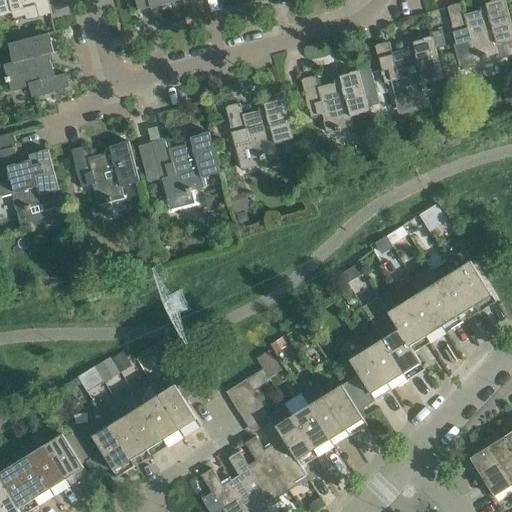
[(0,0),(0,16),(12,14),(13,19),(24,16),(26,21),(52,14),(49,2),(48,0),(0,0)]
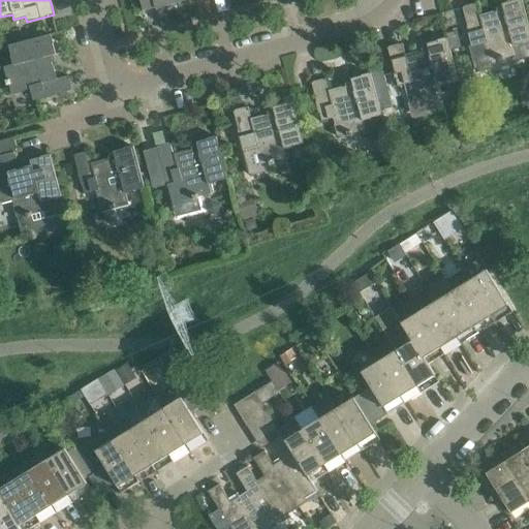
[(178,2),(177,0),(145,0),(148,9),(178,2)]
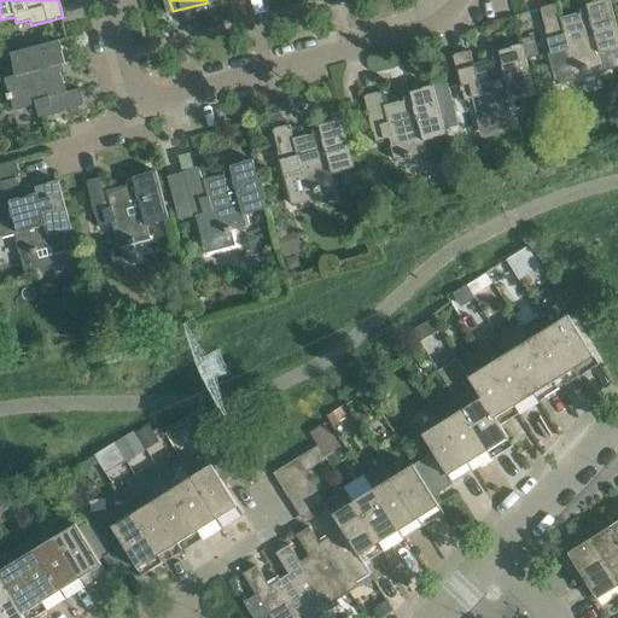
[(558,4),(540,9),(552,52),(549,53),(557,83),(575,79),(573,71),(602,64),(604,70),(617,66),(617,30),(610,0),(600,0),(587,4),(588,11),(561,18),(558,4)]
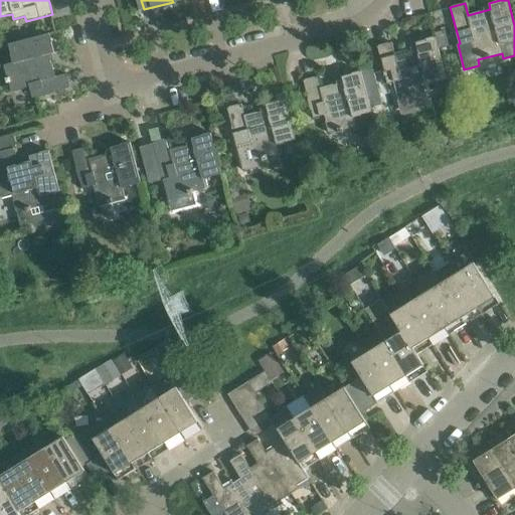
[(447,29),(435,32),(440,48),(451,45),(447,29)]
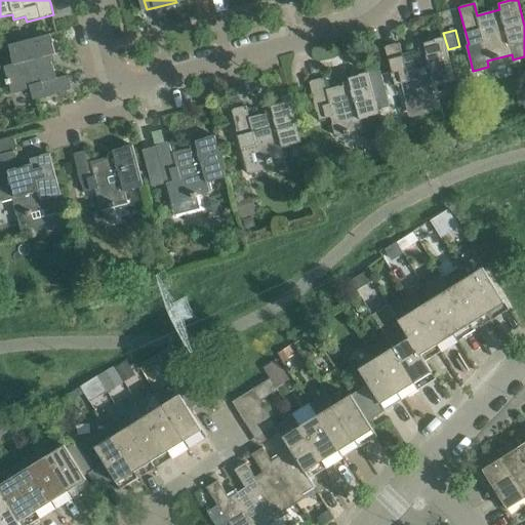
[(55,53),(50,34),(8,45),(13,64),(4,66),(11,93),(30,88),(33,99),(71,89),(68,75),(55,78),(49,55),(55,53)]
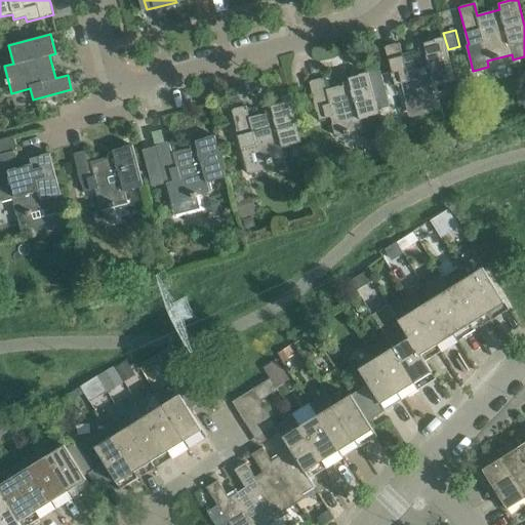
[(399,43),(385,47),(395,85),(406,82),(411,101),(438,93),(436,84),(454,79),(444,38),(423,43),(426,49),(402,55),(399,43)]
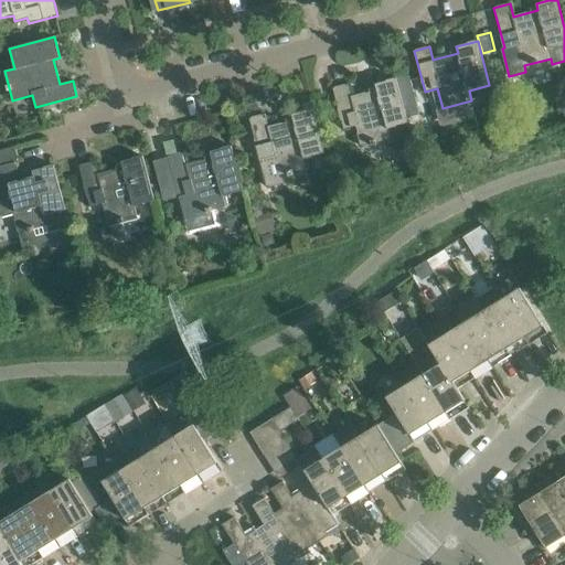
[(407,77),(397,80),(401,93),(411,89),(407,77)]
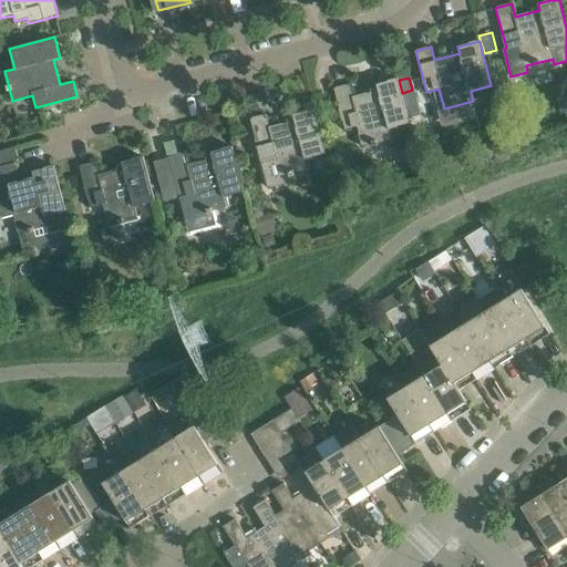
[(389,129),(409,123),(398,79),(375,84),(378,91),(353,98),(349,84),(333,89),(344,130),(357,126),(362,146),(391,138),(389,129)]
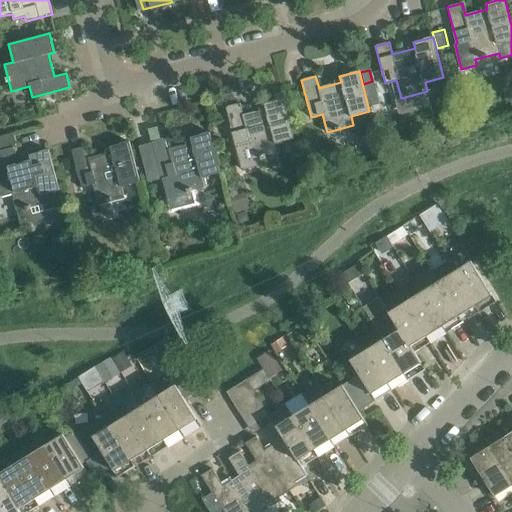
[(240,103),(226,107),(242,169),(257,165),(255,159),(278,153),(276,143),(294,139),(283,98),(264,103),(265,109),(243,115),(240,103)]
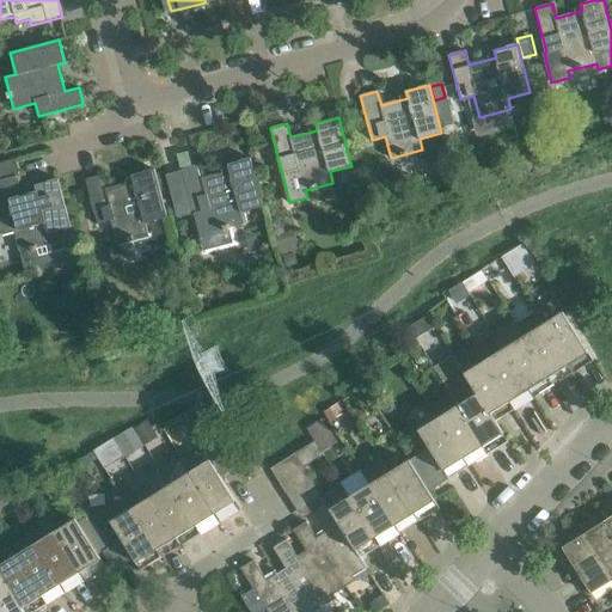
[(242,212),(263,207),(251,158),(227,164),(230,171),(202,178),(199,164),(182,169),(194,214),(202,212),(202,210),(207,209),(208,215),(196,219),(204,249),(227,243),(224,228),(244,224),(242,212)]
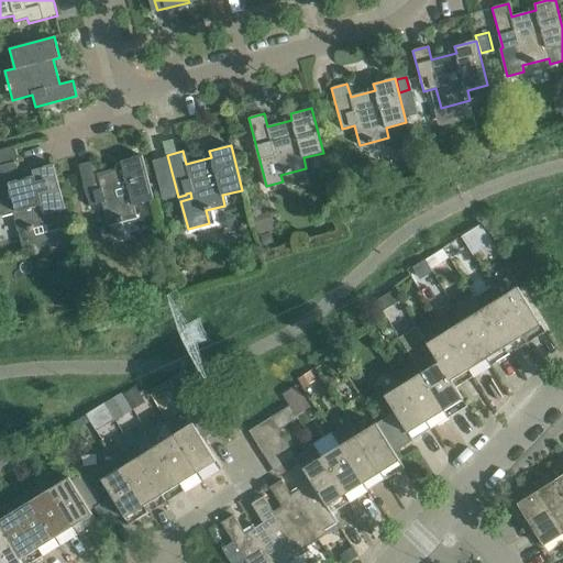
[(13,146),(0,150),(0,211),(1,216),(13,212),(19,232),(29,230),(29,232),(34,231),(34,229),(46,225),(48,232),(69,227),(54,165),(32,170),(34,177),(20,180),(15,163),(18,162),(13,146)]
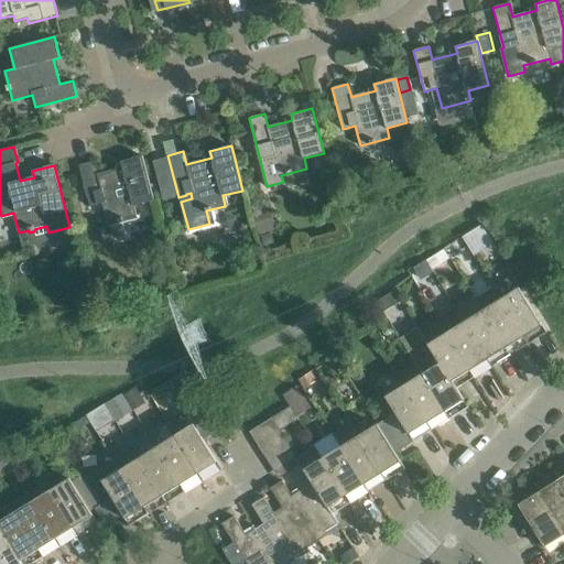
[(95,161),(79,165),(90,206),(102,204),(107,224),(137,216),(134,205),(154,201),(142,155),(121,161),(122,167),(98,174),(95,161)]
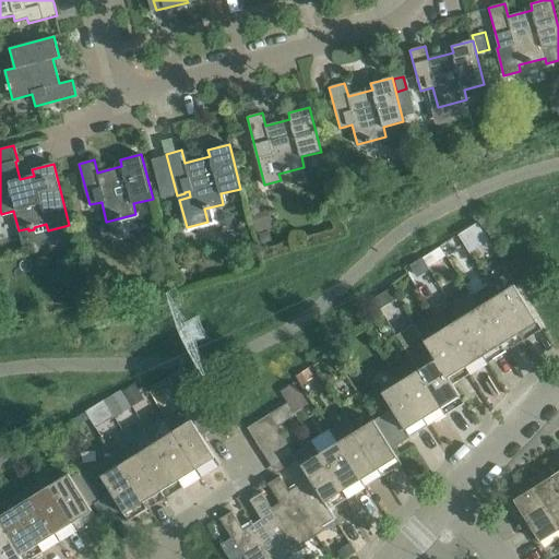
[(269,213),(252,216),(256,229),(272,226),(269,213)]
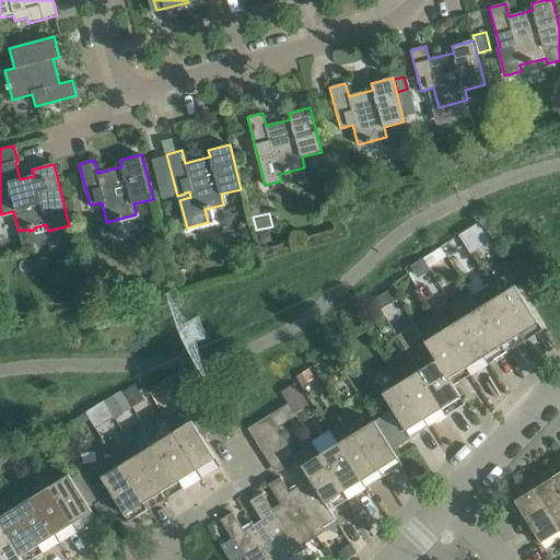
[(486,237),(477,223),(458,235),(466,248),(486,237)]
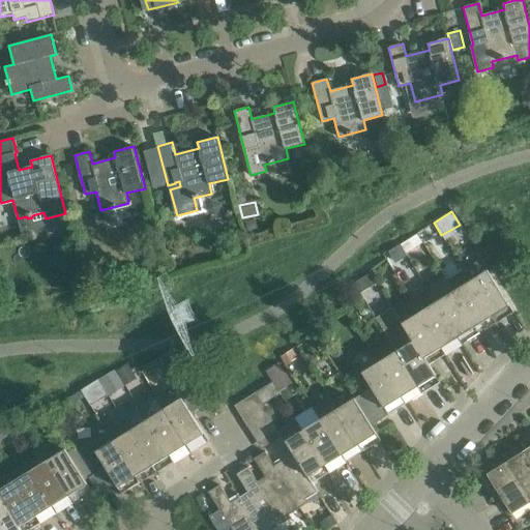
[(480,258),(463,269),(470,282),(494,320),(500,317),(502,320),(513,313),(488,270),(480,258)]
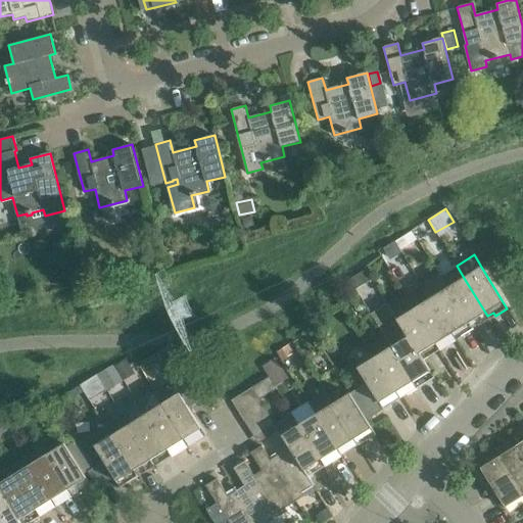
[(439,276),(446,288),(469,322),(474,319),(478,326),(489,319),(487,316),(464,278),(457,266),(439,276)]
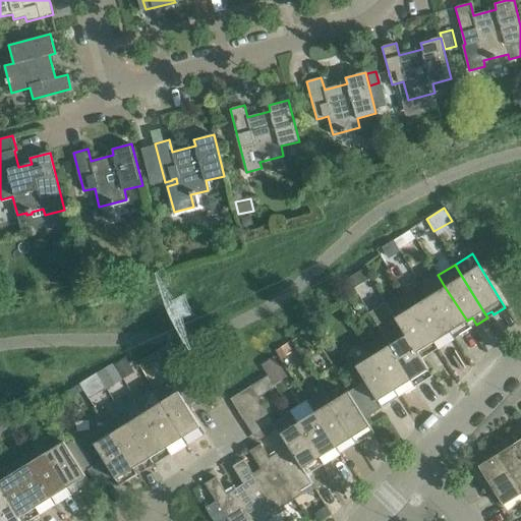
[(358,272),(347,279),(351,284),(353,288),(370,279),(363,269),(358,272)]
